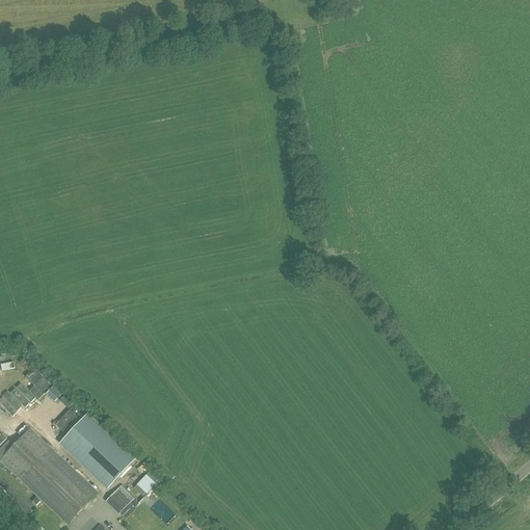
[(44,393),(40,383),(28,388),(31,397),(44,393)]
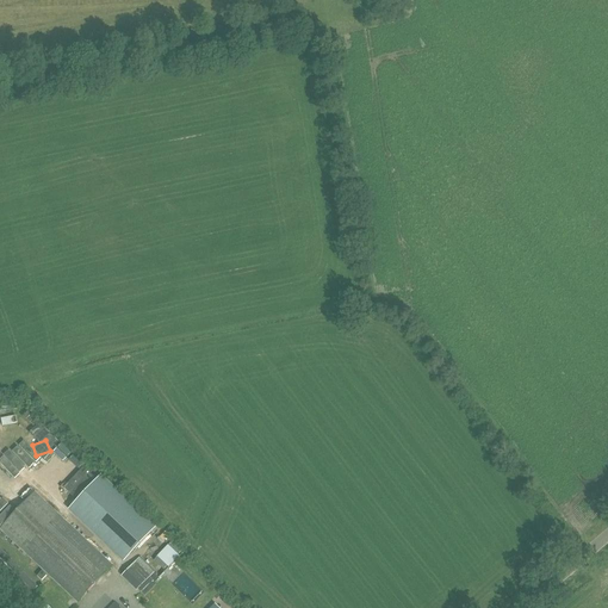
[(20,441),(14,446),(32,464),(37,459),(20,441)]
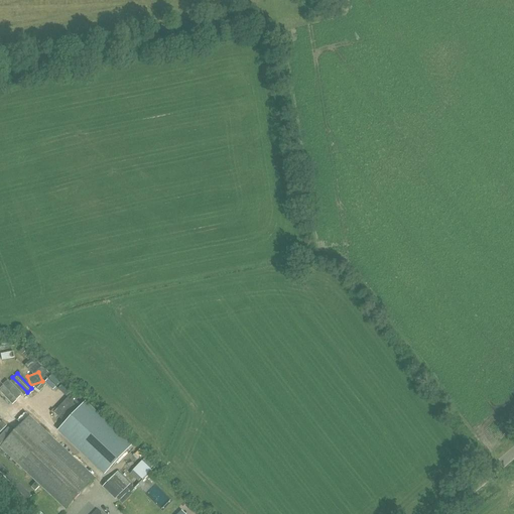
[(12,394),(3,403),(9,408),(17,400),(12,394)]
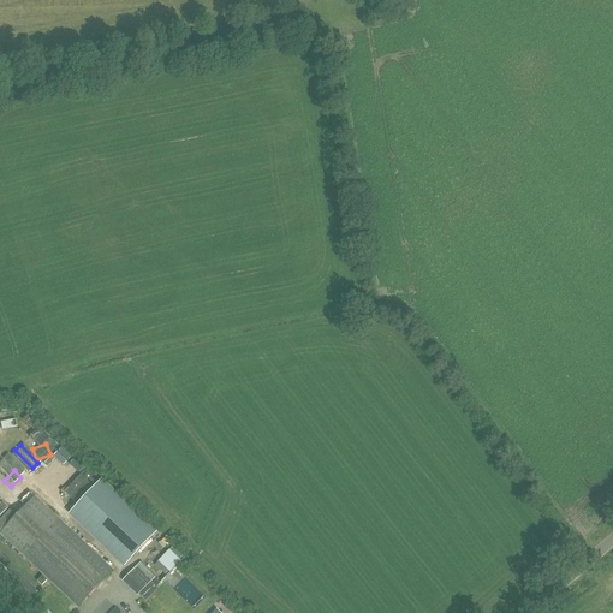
[(155,529),(99,477),(67,511),(123,563),(155,529)]
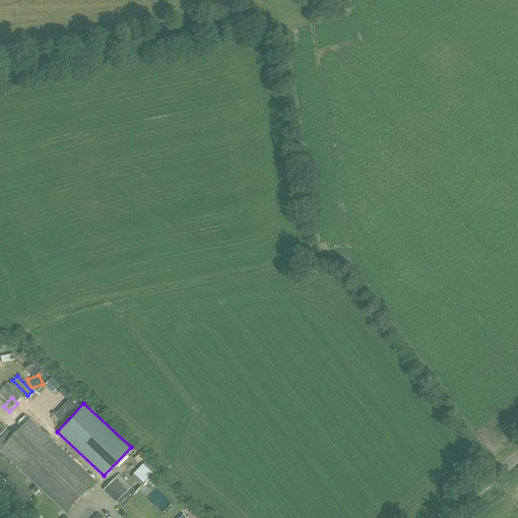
[(0,450),(64,511),(93,479),(27,417),(0,446),(0,450)]
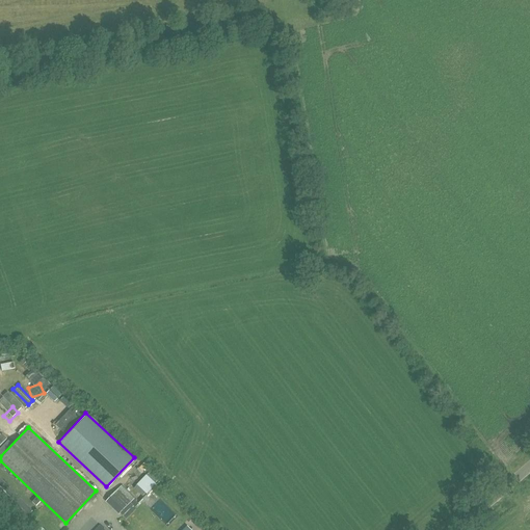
[(118,512),(125,518),(135,507),(129,501),(133,497),(128,492),(130,491),(122,482),(120,484),(120,483),(104,500),(117,512),(118,512)]
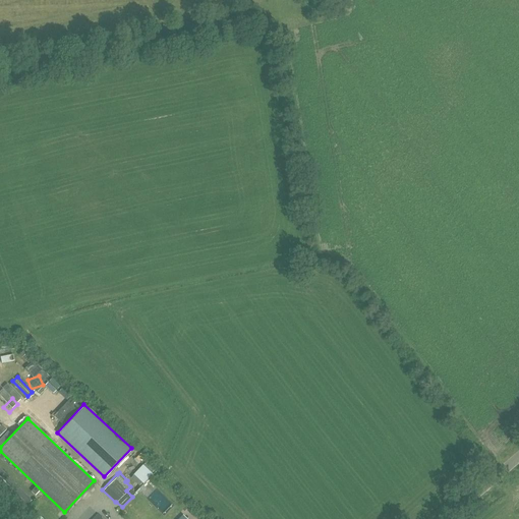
[(39,488),(32,495),(37,500),(44,494),(39,488)]
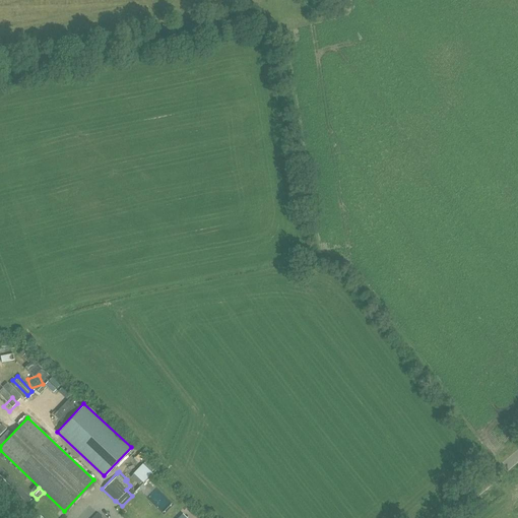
[(167,515),(177,505),(159,489),(150,499),(167,515)]
